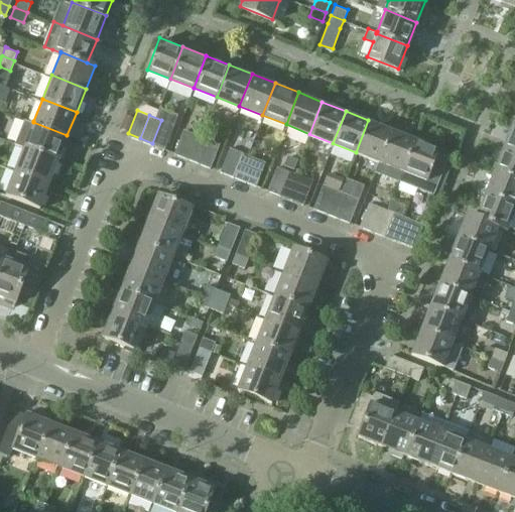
[(15,143),(23,146),(24,144),(57,158),(67,135),(33,122),(33,121),(25,118),(15,143)]
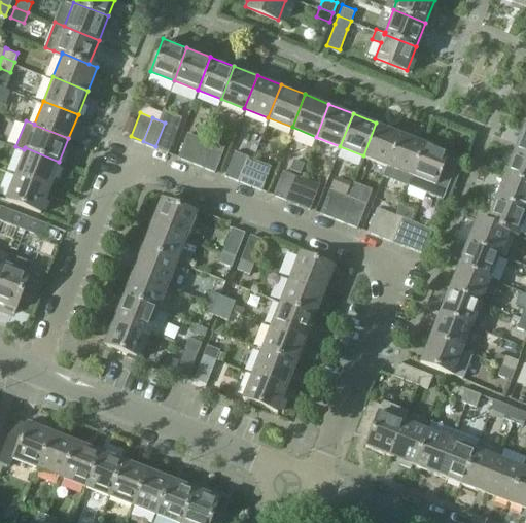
[(165,123),(155,146),(169,151),(178,127),(165,123)]
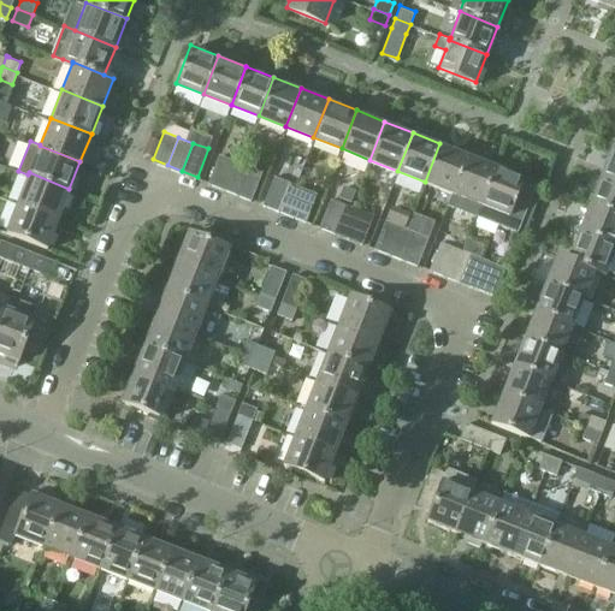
[(467,154),(439,143),(425,182),(453,193),(467,154)]
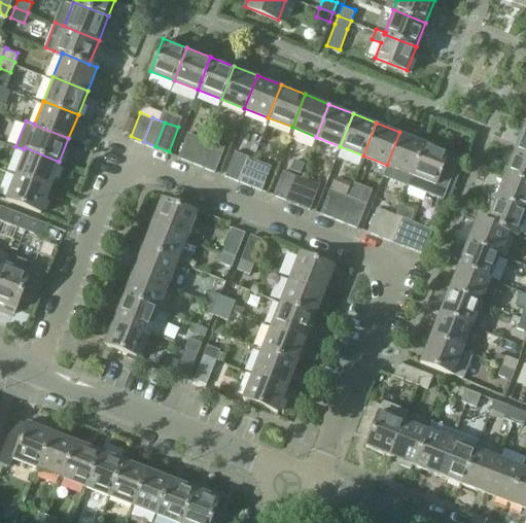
[(525,125),(515,148),(525,152),(525,125)]
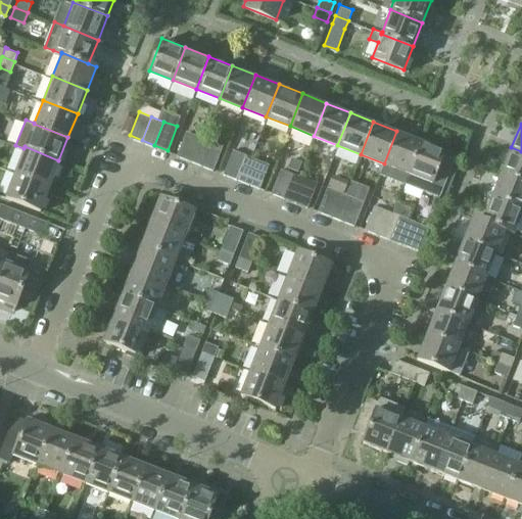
[(189,158),(198,135),(187,130),(177,154),(189,158)]
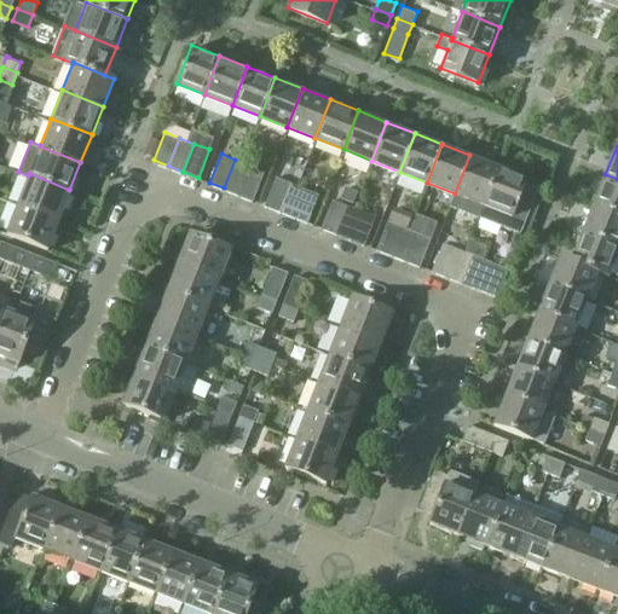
[(455,193),(481,204),(497,166),(469,155),(455,193)]
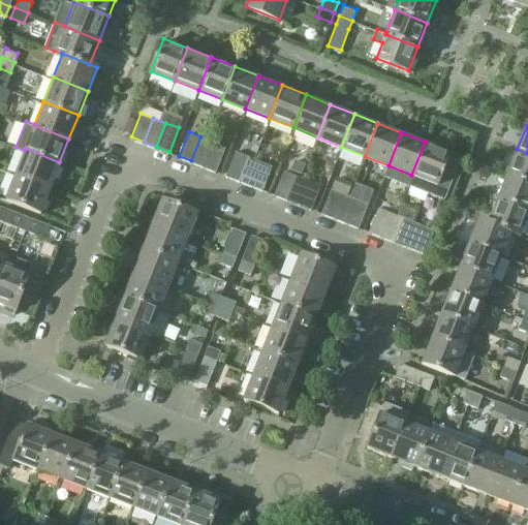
[(204,165),(213,141),(200,136),(191,160),(204,165)]
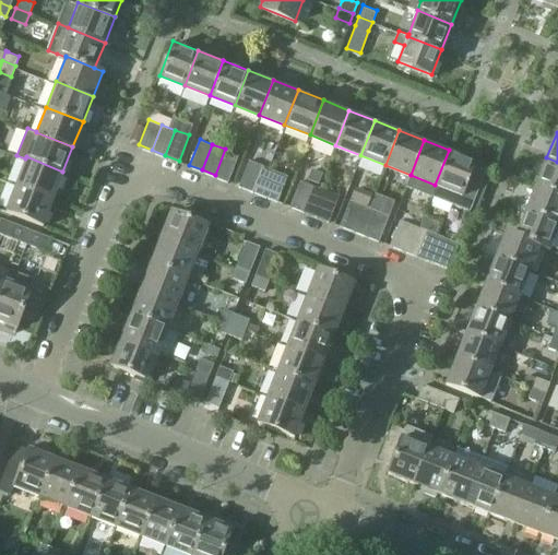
[(225,149),(215,175),(228,179),(238,154),(225,149)]
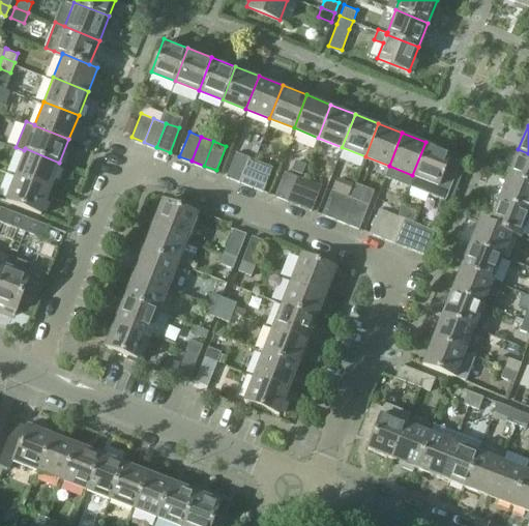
[(412,175),(437,184),(433,194),(446,199),(457,171),(444,166),(449,151),(425,142),(412,175)]
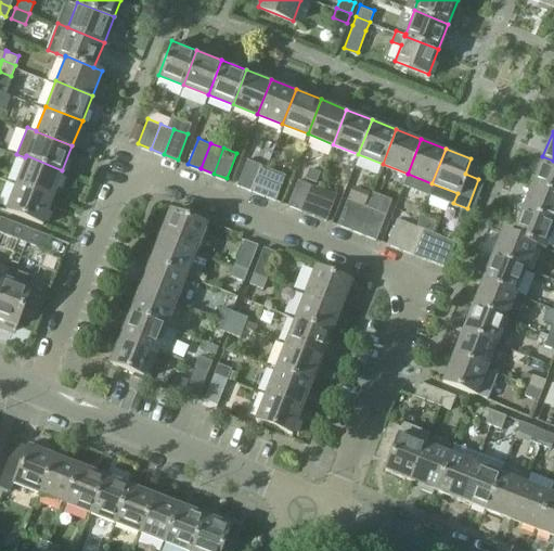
[(26,155),(25,157),(16,181),(52,195),(62,170),(26,155)]
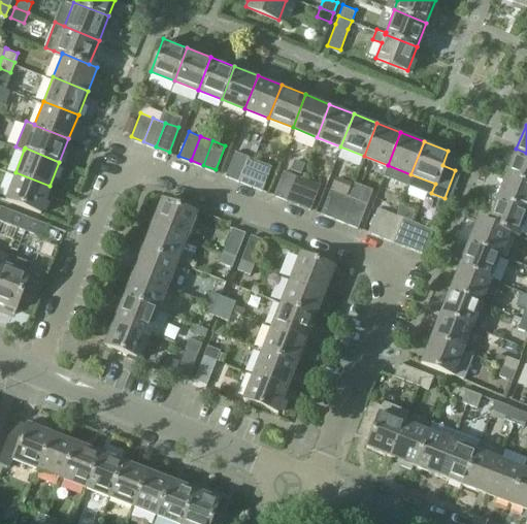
[(236,177),(246,154),(235,149),(225,173),(236,177)]
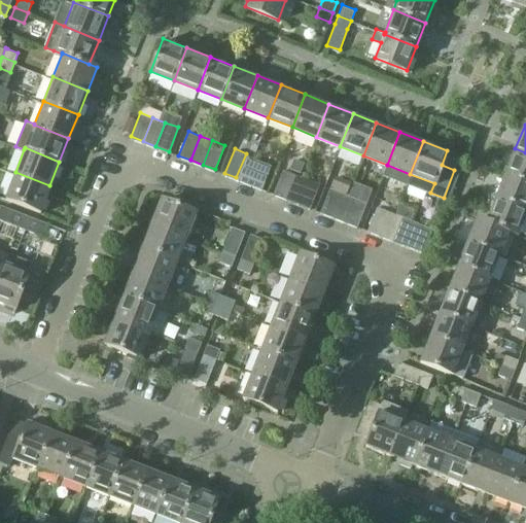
[(525,152),(515,148),(505,172),(525,180),(525,152)]
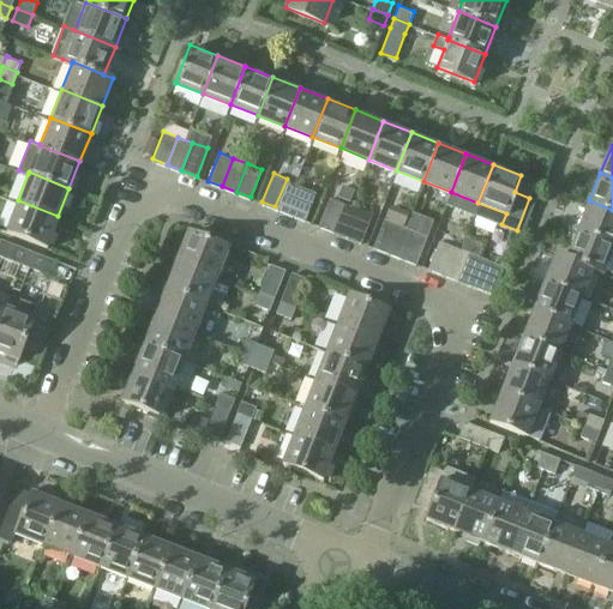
[(290,212),(301,185),(287,179),(275,206),(290,212)]
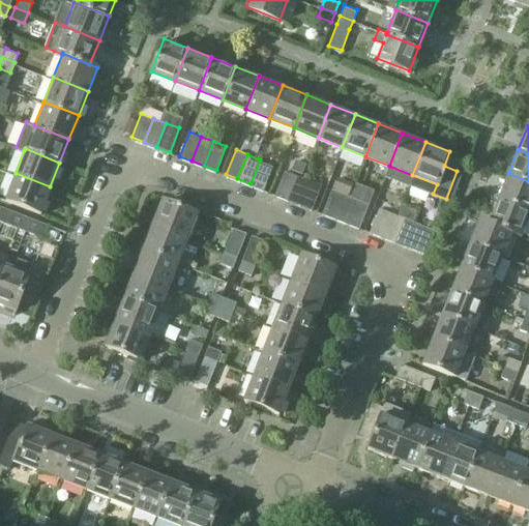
[(260,159),(251,183),(263,188),(272,164),(260,159)]
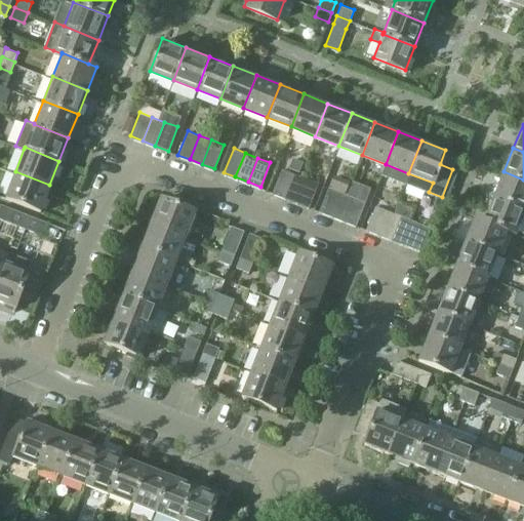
[(284,196),(294,171),(282,166),(273,192),(284,196)]
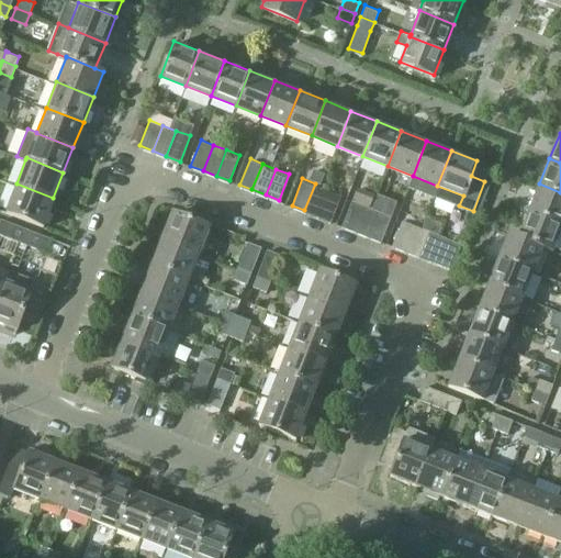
[(43,224),(53,198),(17,183),(6,210),(43,224)]
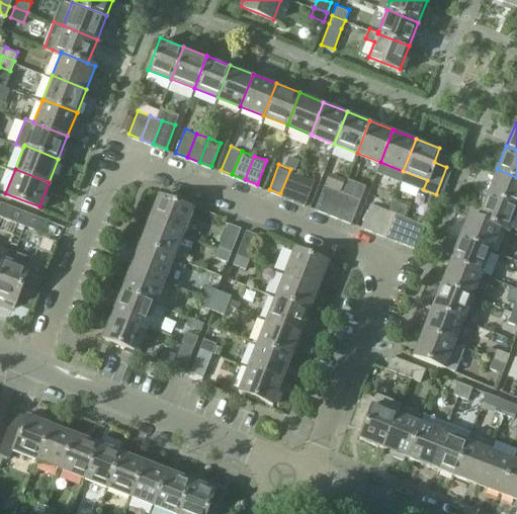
[(292,198),(303,174),(290,169),(280,193),(292,198)]
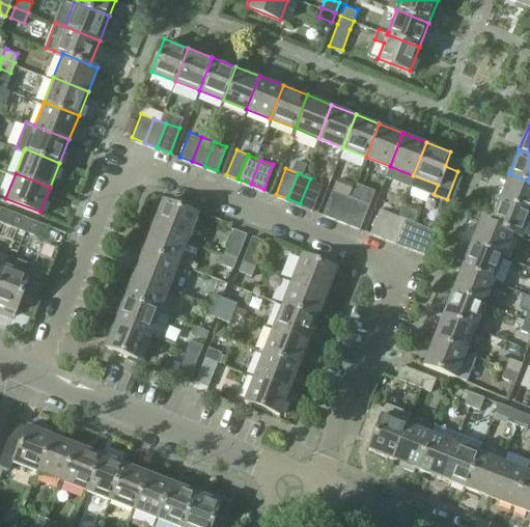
[(529,182),(509,173),(500,197),(529,210),(529,182)]
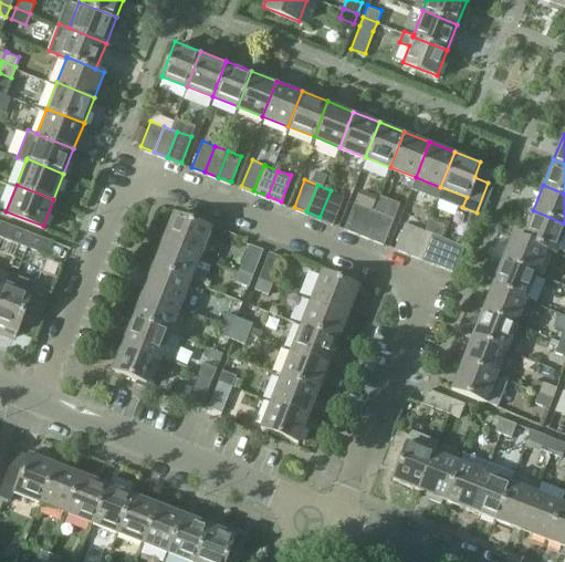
[(331,190),(320,217),(333,222),(344,195),(331,190)]
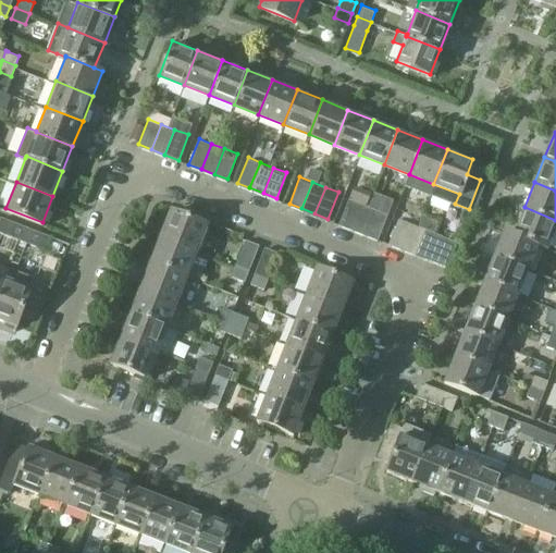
[(351,228),(362,201),(349,197),(340,223),(351,228)]
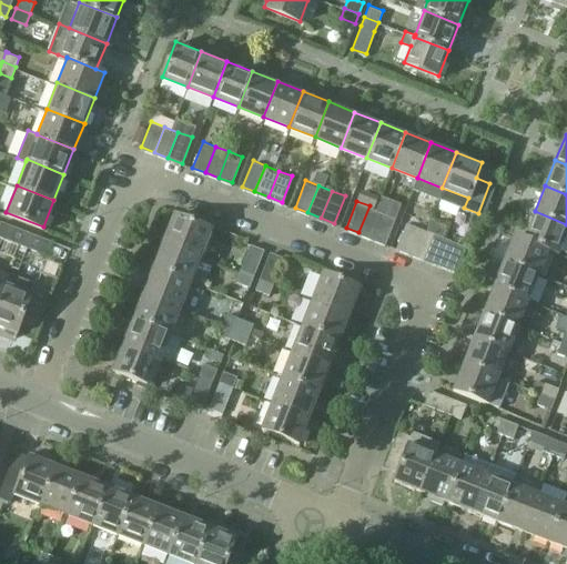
[(370,205),(358,232),(372,238),(382,211),(370,205)]
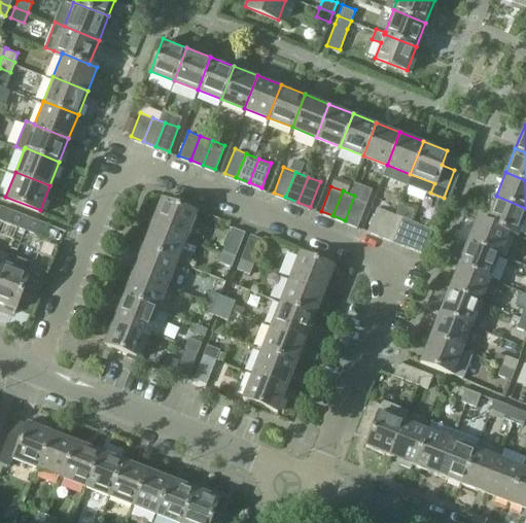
[(354,196),(345,220),(357,225),(366,201),(354,196)]
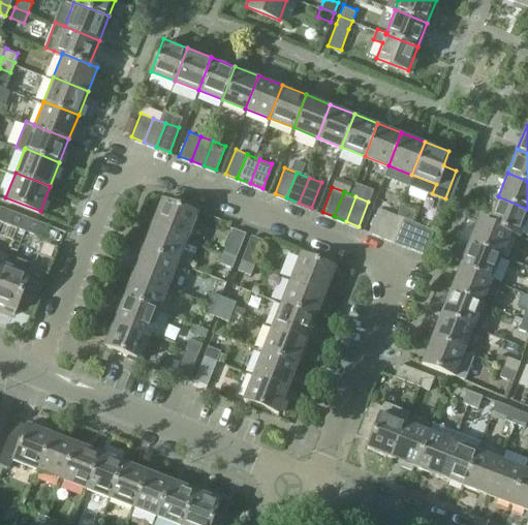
[(527,209),(498,196),(488,221),(509,229),(520,234),(527,213),(527,209)]
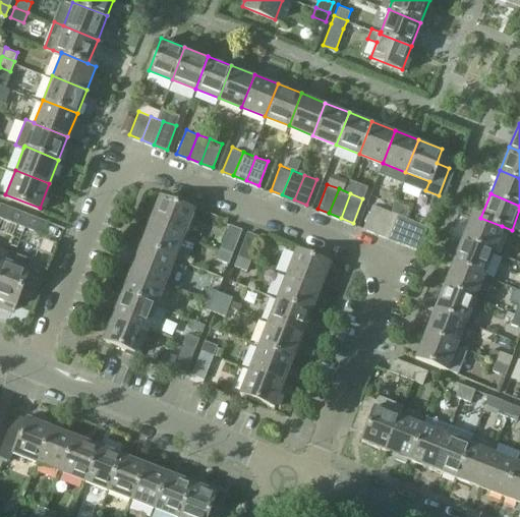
[(150,220),(185,233),(194,209),(160,195),(150,220)]
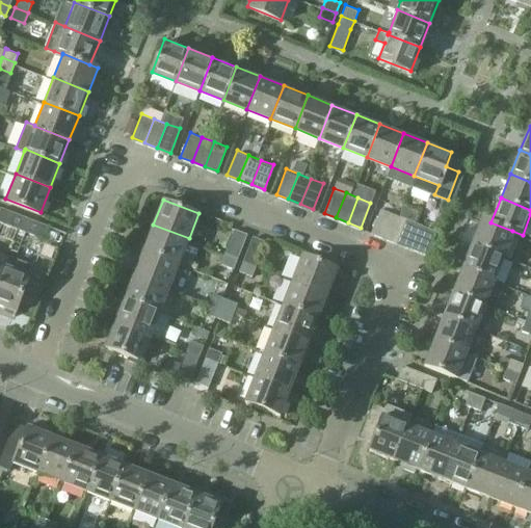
[(0,220),(18,228),(18,227),(23,214),(1,205),(0,207),(0,220)]
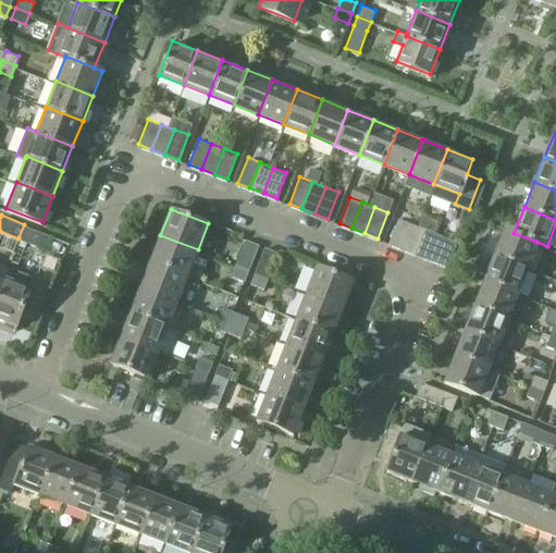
[(399,217),(390,243),(400,247),(411,221),(399,217)]
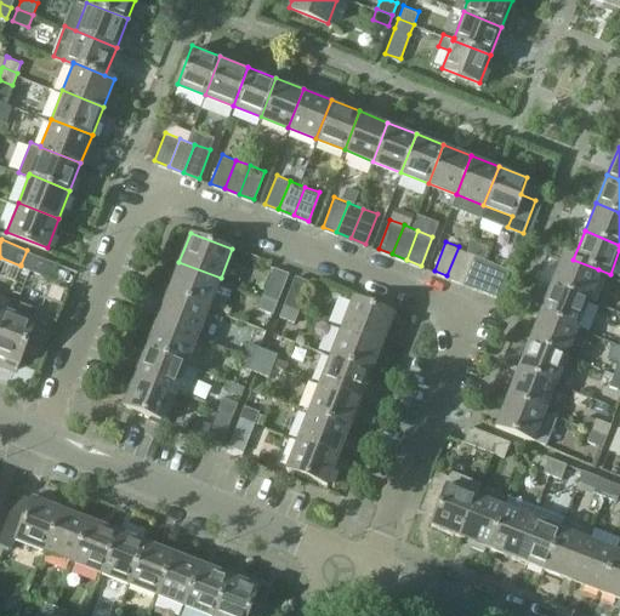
[(459,246),(447,275),(461,280),(472,252),(459,246)]
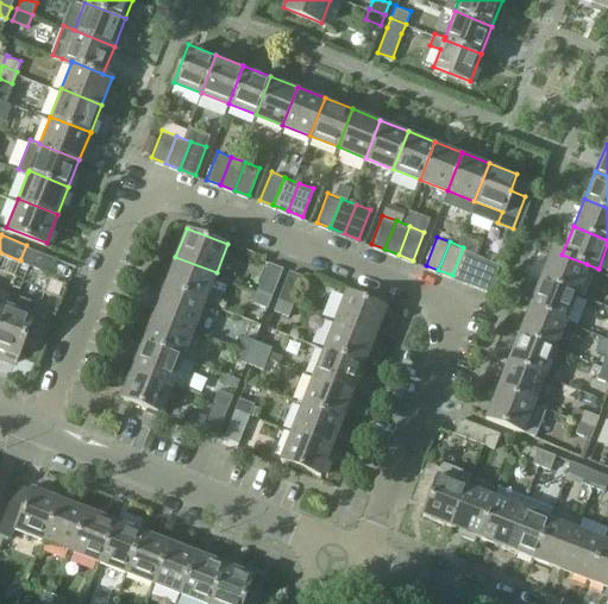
[(50,271),(56,258),(26,245),(20,259),(50,271)]
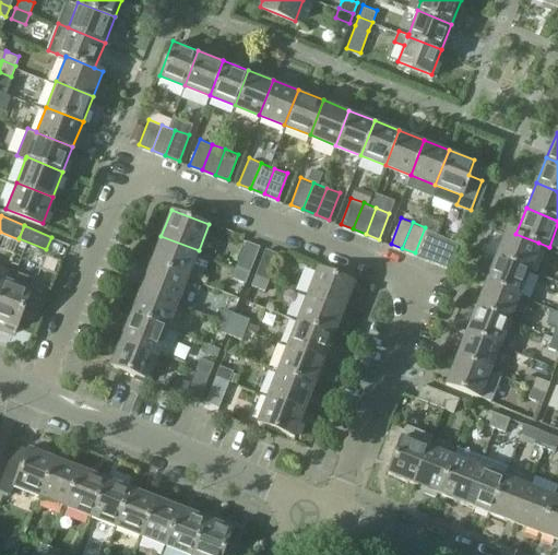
[(415,252),(451,267),(462,241),(425,227),(415,252)]
